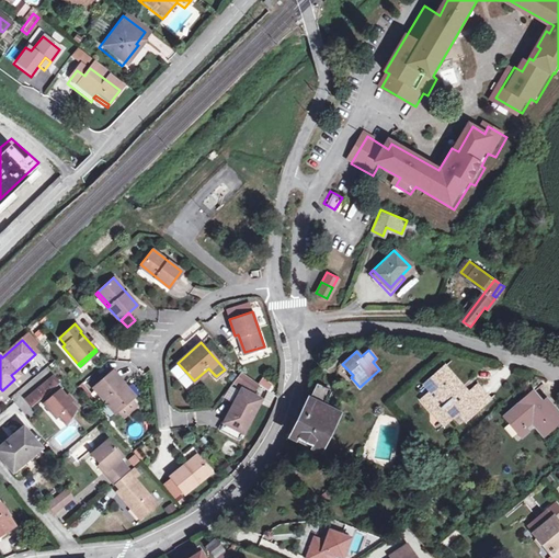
[(443,395),(430,406),(447,424),(465,410),(472,418),(494,399),(481,385),(474,391),(449,365),(431,380),(443,395)]
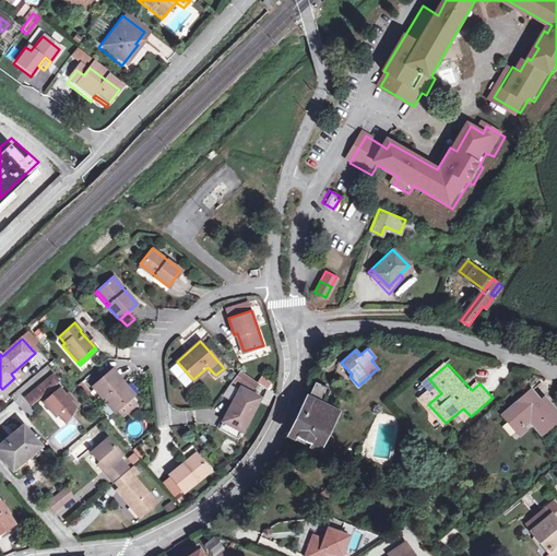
[(131,398),(132,397),(121,385),(123,382),(113,369),(93,387),(115,412),(118,410),(123,415),(137,403),(131,398)]
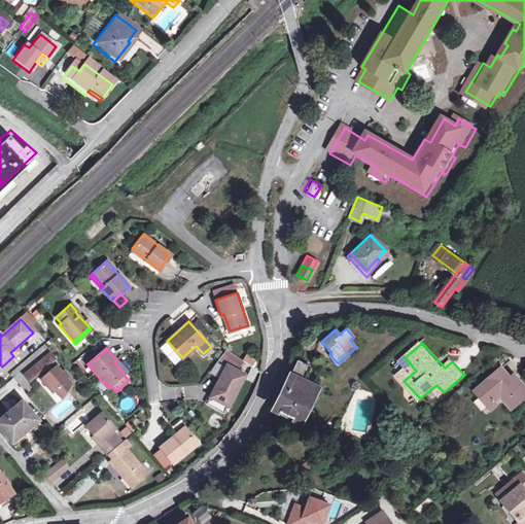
[(226,348),(219,357),(226,361),(228,359),(238,367),(243,359),(226,348)]
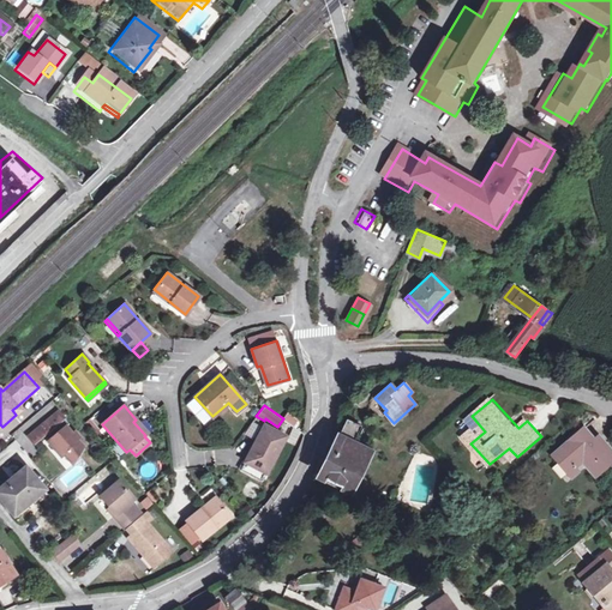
[(59,411),(29,436),(36,445),(51,433),(54,438),(48,441),(61,458),(65,456),(69,452),(77,458),(84,447),(78,440),(81,438),(76,432),(73,434),(67,427),(70,424),(59,411)]
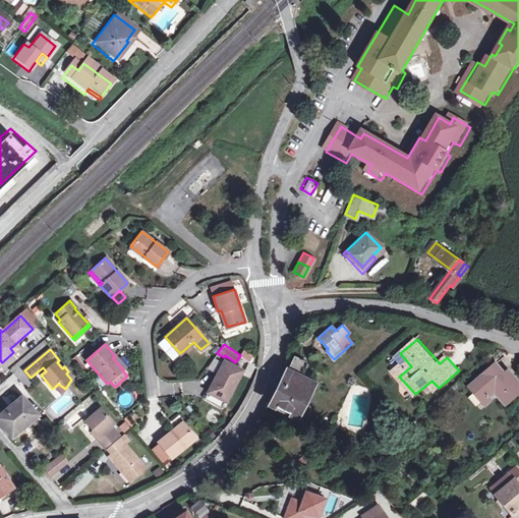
[(90,370),(76,356),(73,359),(85,375),(90,370)]
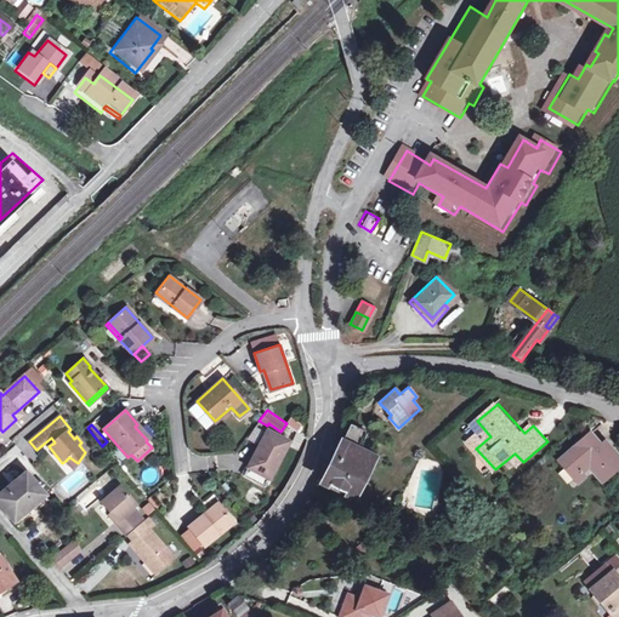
[(135,427),(147,440),(149,438),(137,424),(135,427)]
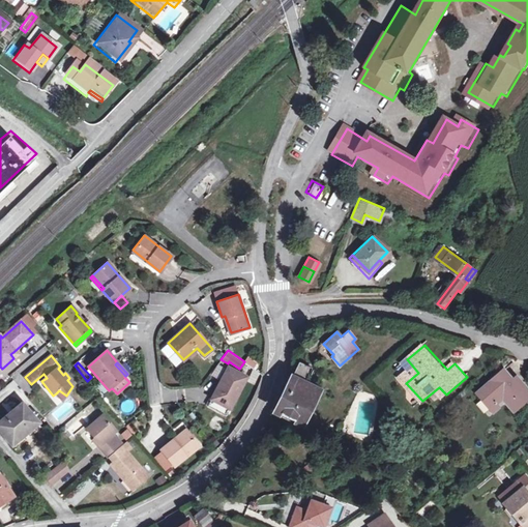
[(292,378),(304,384),(305,380),(311,370),(299,363),(292,378)]
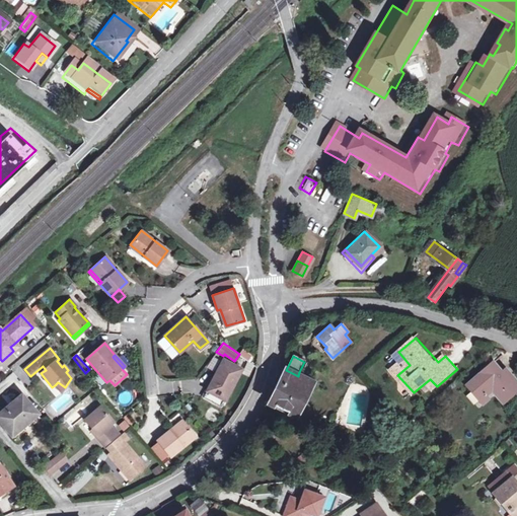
[(207,390),(226,399),(242,368),(223,358),(207,390)]
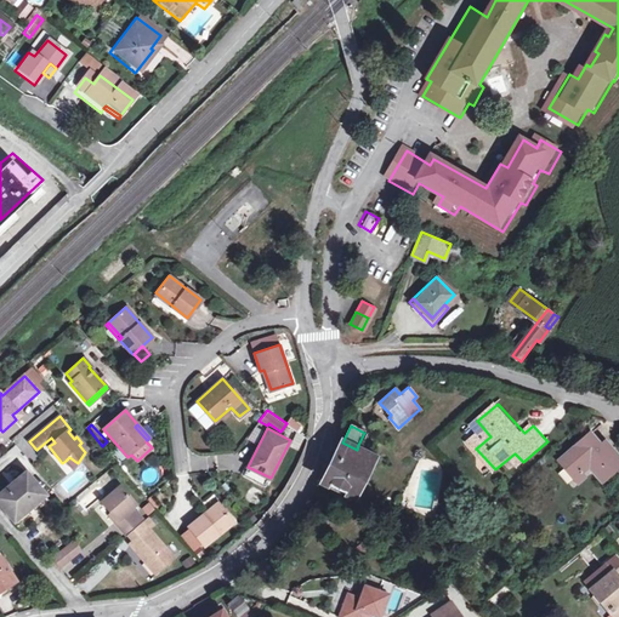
[(592,451),(583,440),(551,467),(567,485),(581,473),(595,487),(617,469),(597,447),(592,451)]
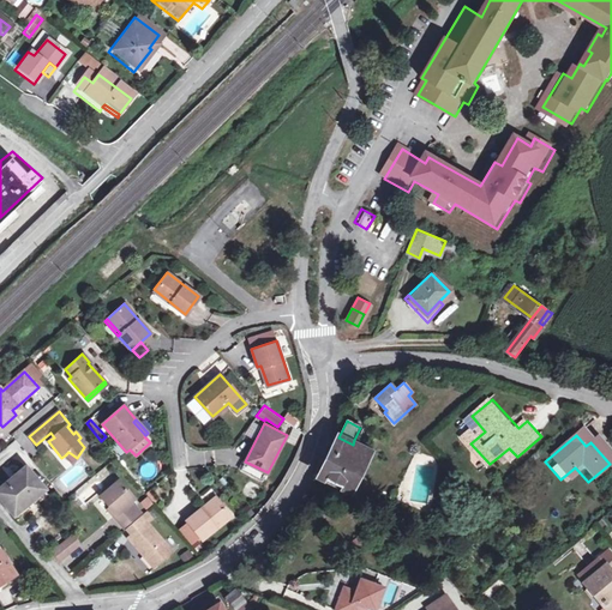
[(353,445),(339,438),(322,476),(351,490),(369,453),(353,445)]
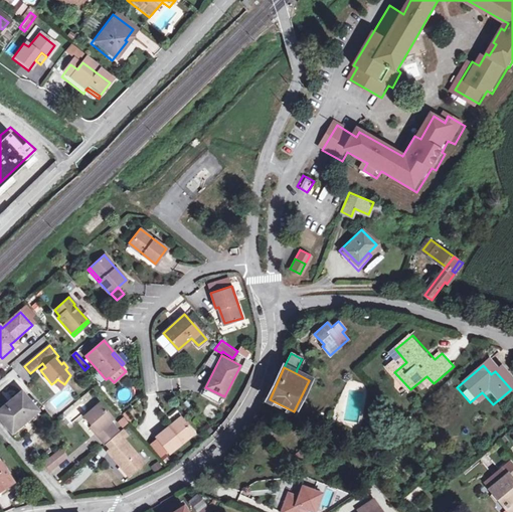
[(57,379),(54,382),(61,390),(64,384),(57,379)]
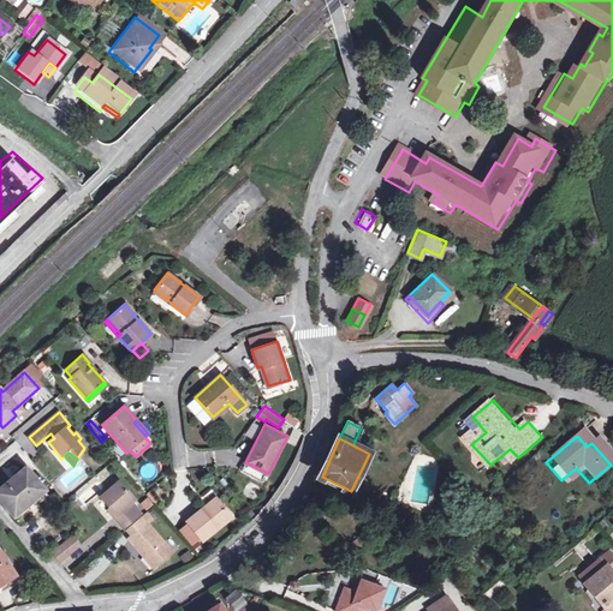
[(268,473),(245,462),(242,469),(263,481),(268,473)]
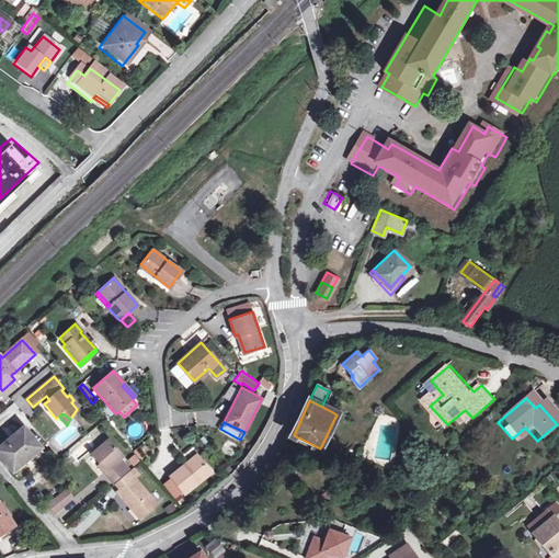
[(24,428),(0,446),(0,456),(13,473),(42,448),(24,428)]
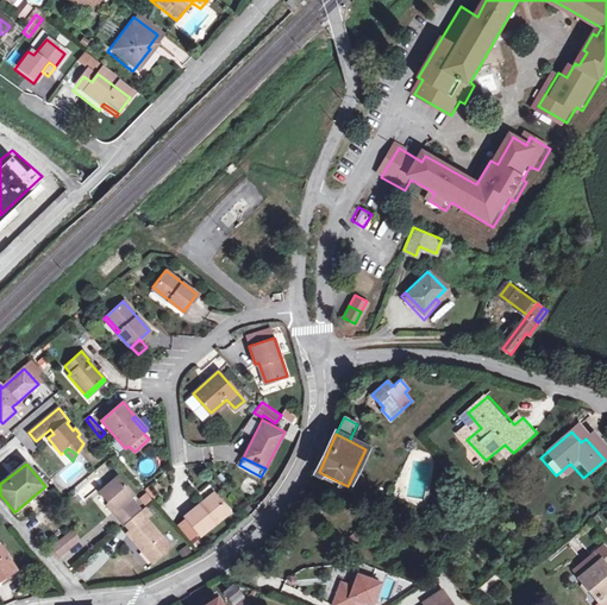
[(120,520),(138,504),(131,497),(135,493),(118,474),(100,490),(108,500),(114,508),(112,510),(120,520)]
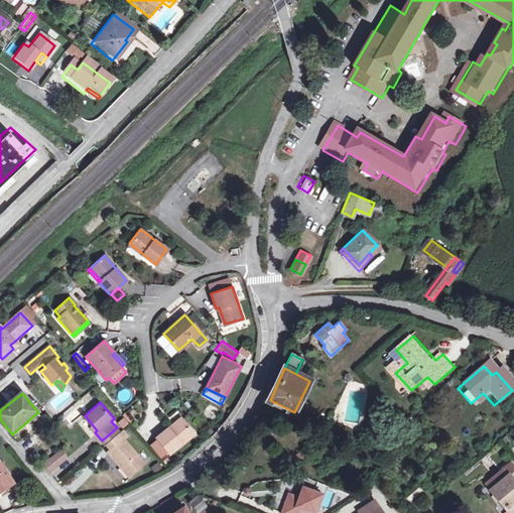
[(170,429),(183,419),(181,417),(169,427),(170,429)]
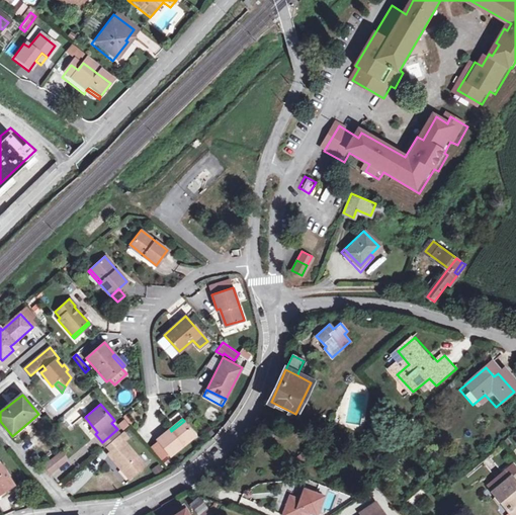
[(171,431),(170,429),(157,439),(160,443),(168,452),(171,455),(195,435),(184,421),(171,431)]
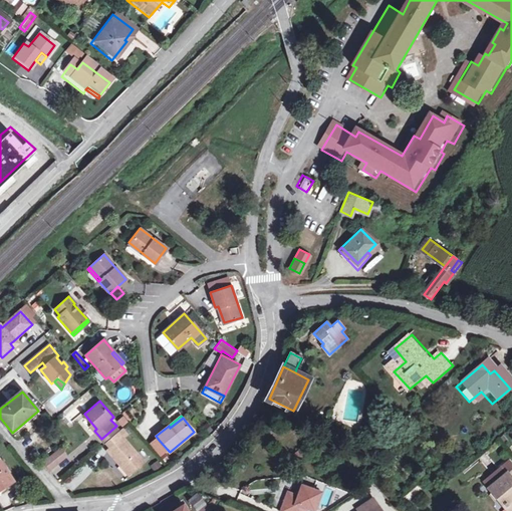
[(119,430),(116,426),(101,439),(104,443),(107,441),(118,431),(119,430)]
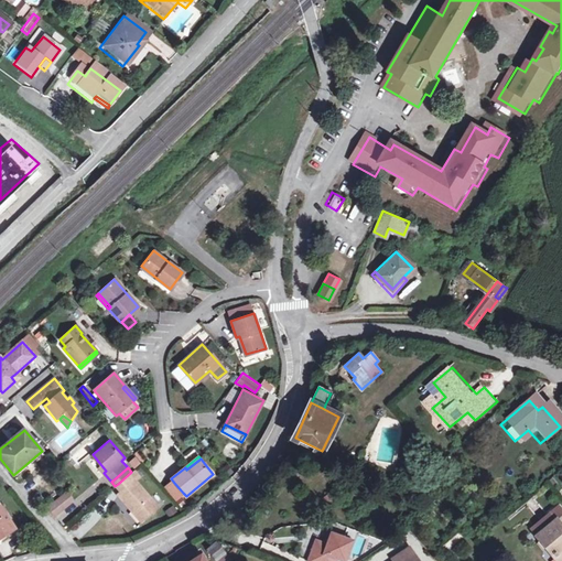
[(133,505),(144,518),(159,507),(134,478),(139,475),(134,470),(131,472),(130,473),(118,484),(122,489),(118,493),(130,507),(133,505)]
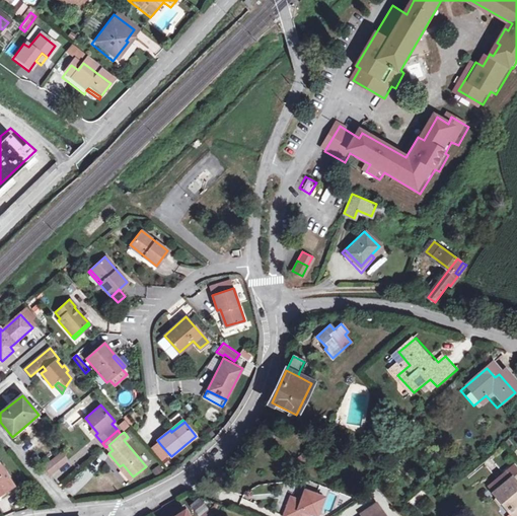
[(168,453),(160,444),(154,449),(161,459),(168,453)]
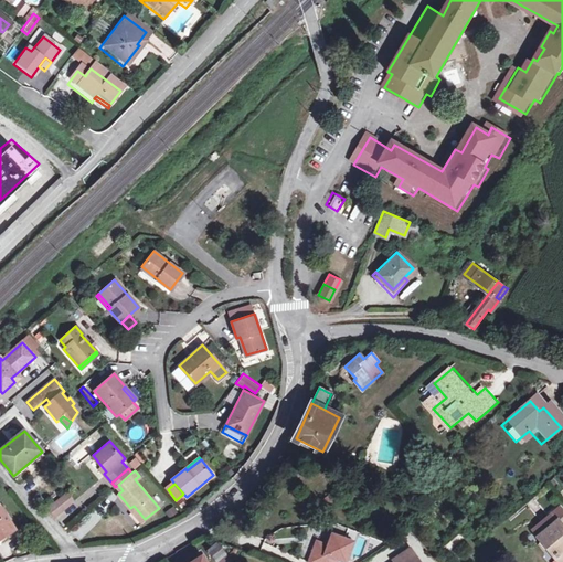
[(67,494),(49,509),(50,510),(55,517),(74,502),(67,494)]
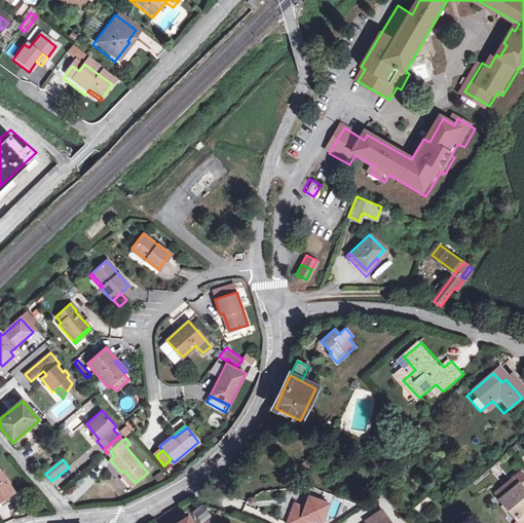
[(152,472),(155,479),(163,475),(159,468),(152,472)]
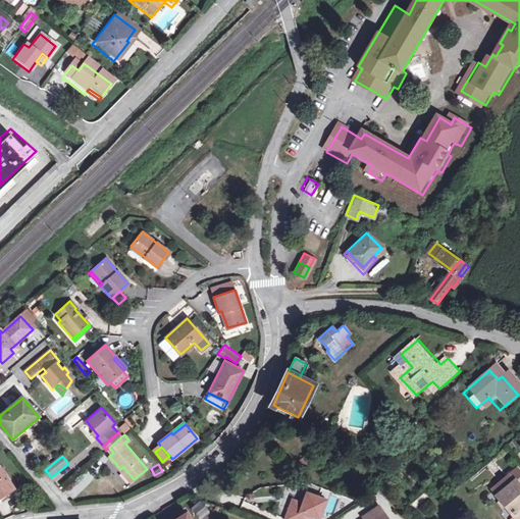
[(131,482),(134,479),(123,467),(120,469),(131,482)]
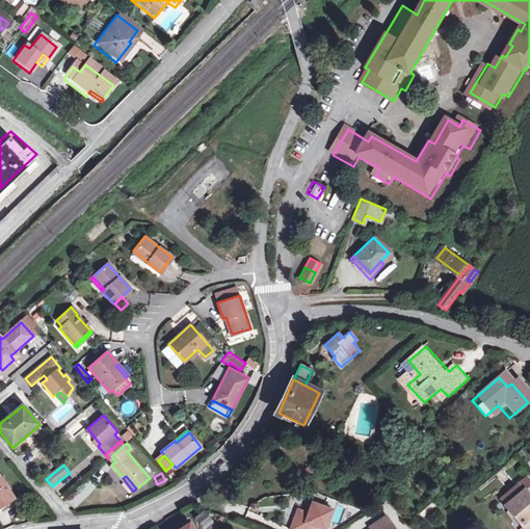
[(0,505),(14,496),(0,477),(0,505)]
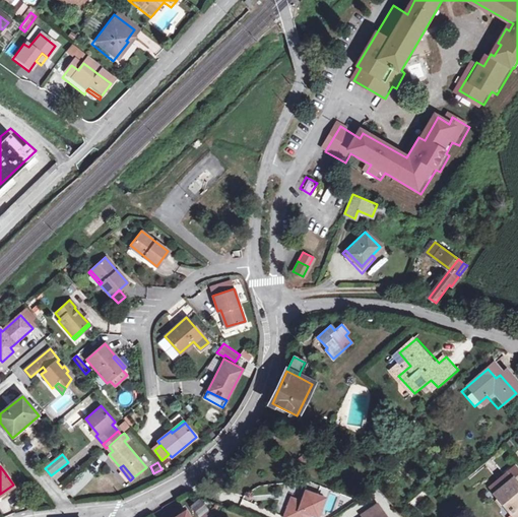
[(517,516),(517,471),(514,467),(491,488),(497,494),(495,495),(507,508),(509,507),(517,516)]
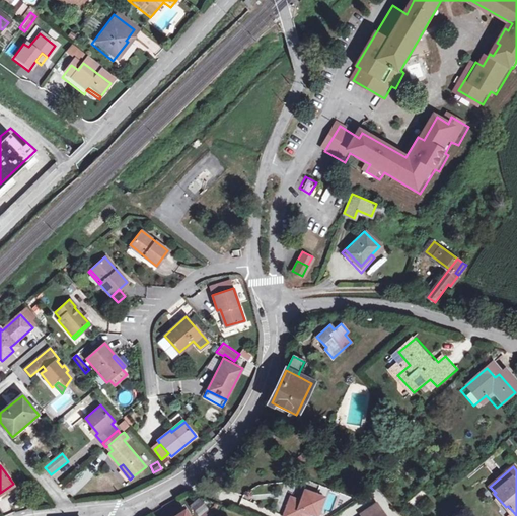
[(69,491),(92,475),(87,467),(64,483),(69,491)]
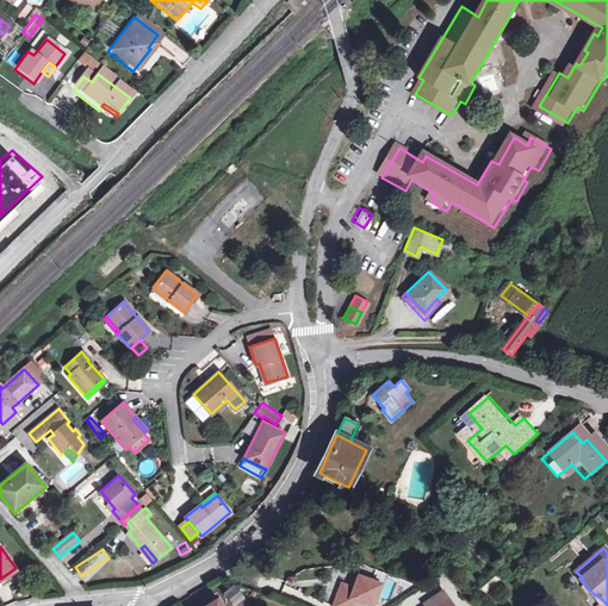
[(264,560),(256,550),(247,557),(254,567),(264,560)]
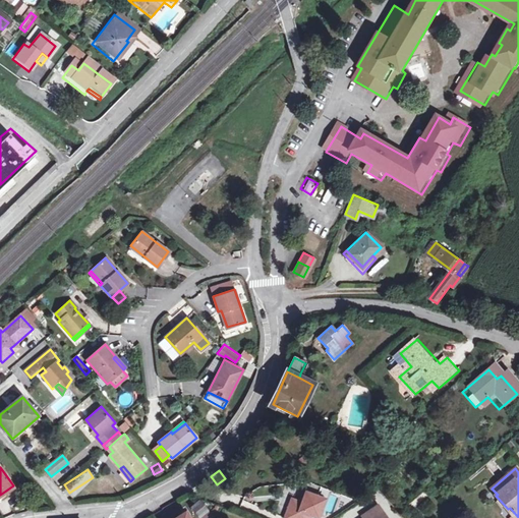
[(293,500),(291,504),(302,508),(307,493),(318,497),(319,495),(306,490),(301,503),(293,500)]
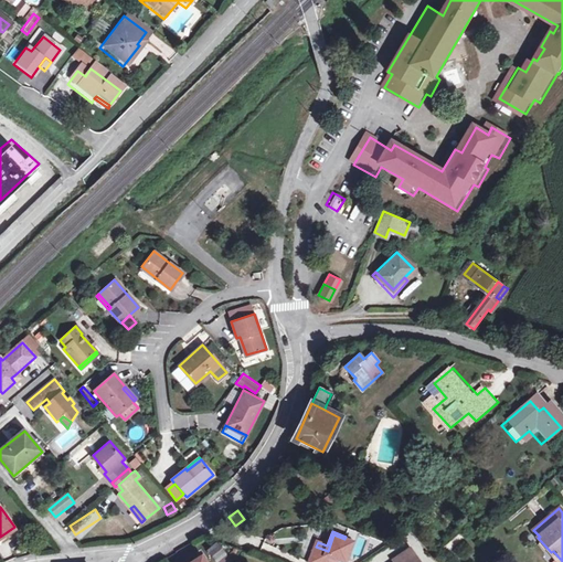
[(316,547),(310,561),(337,561),(338,560),(343,561),(347,561),(354,542),(344,539),(333,534),(328,551),(316,547)]
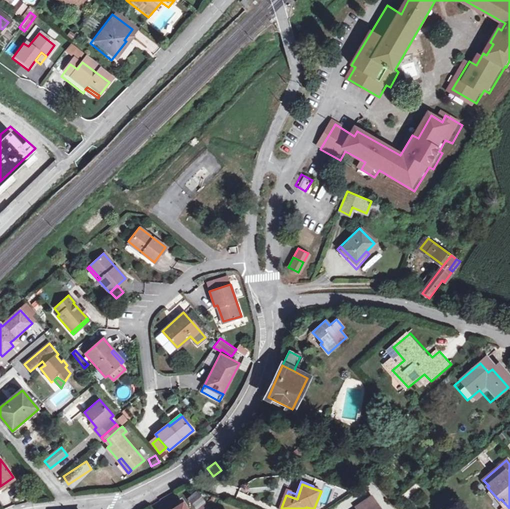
[(196,492),(188,497),(196,507),(203,501),(196,492)]
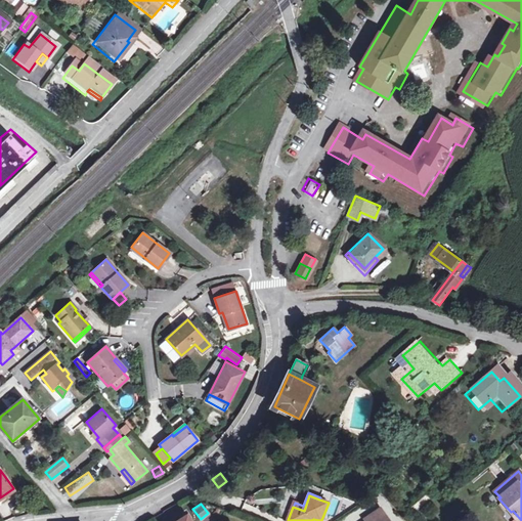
[(382,520),(387,518),(381,509),(365,520),(382,520)]
